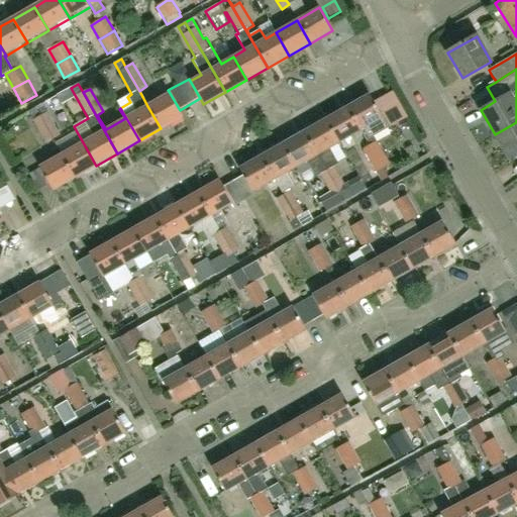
[(371,96),(348,109),(360,131),(369,145),(363,149),(370,162),(376,159),(378,161),(385,156),(375,137),(408,118),(393,91),(374,102),(371,96)]
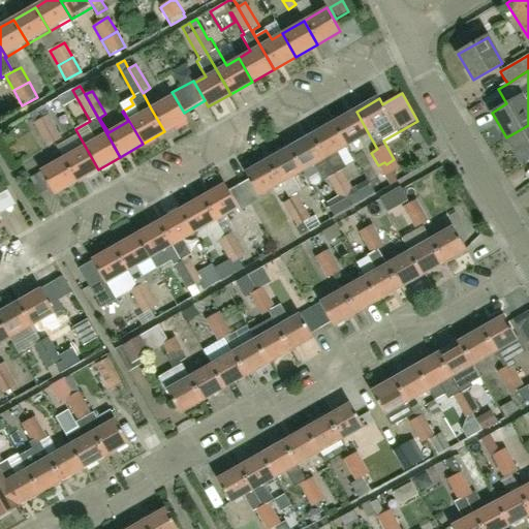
[(174,95),(151,109),(164,131),(187,119),(184,113),(174,95)]
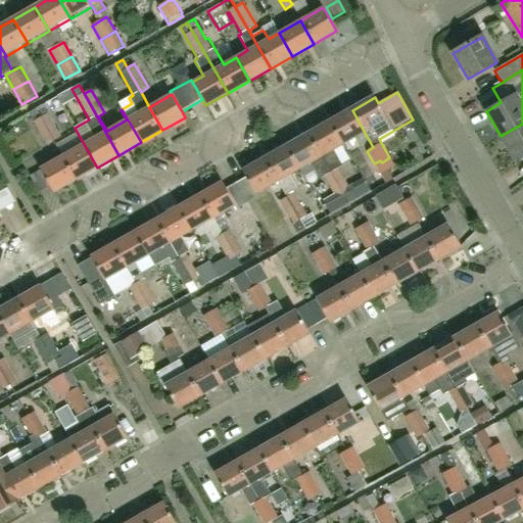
[(61,137),(43,105),(35,109),(76,180),(97,168),(75,128),(74,128),(84,144),(63,156),(54,141),(61,137)]
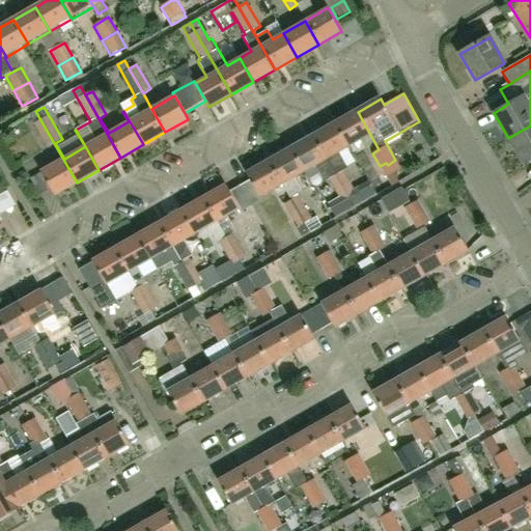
[(77,183),(35,111),(28,115),(47,147),(44,149),(53,165),(40,172),(54,195),(77,183)]
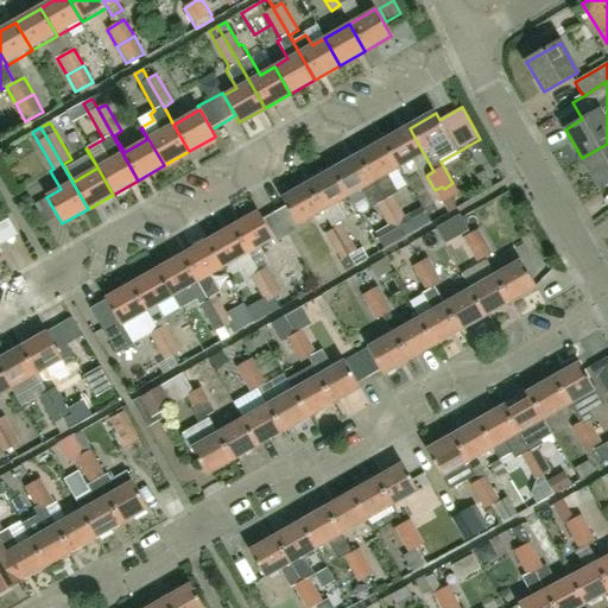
[(410,128),(385,143),(399,168),(424,154),(410,128)]
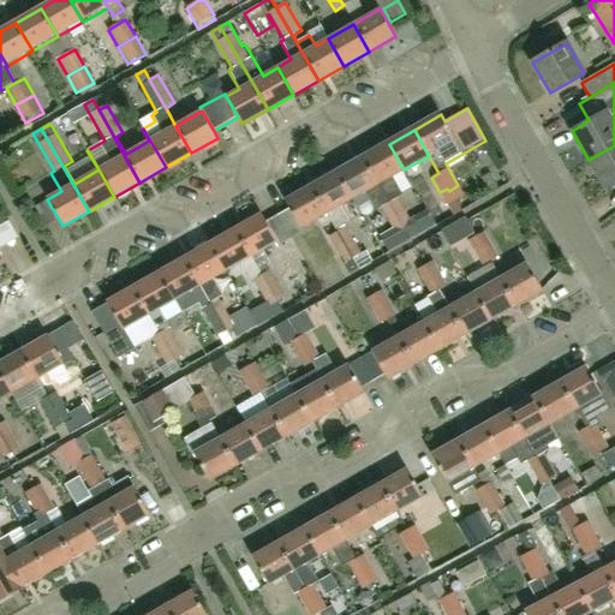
[(404,169),(389,144),(364,159),(389,203),(381,209),(387,221),(396,215),(398,219),(406,214),(398,199),(404,195),(393,177),(404,169)]
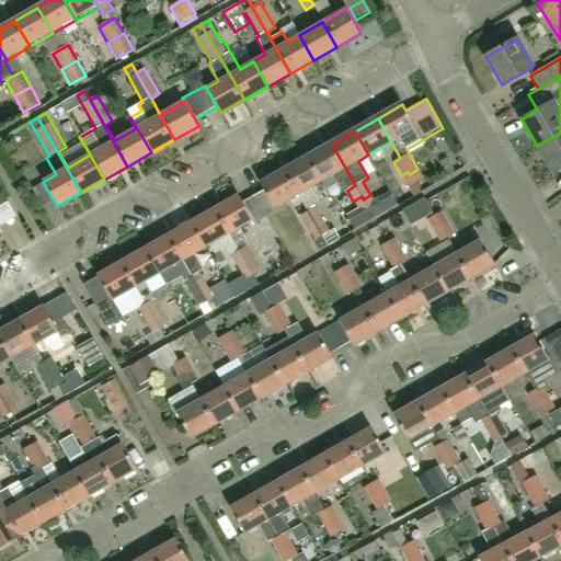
[(560,133),(537,146),(552,172),(560,167),(560,133)]
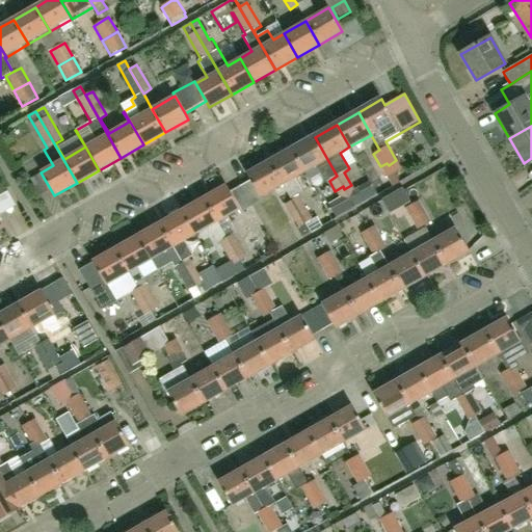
[(337,176),(315,137),(292,150),(306,173),(316,166),(325,182),(328,180),(329,181),(337,176)]
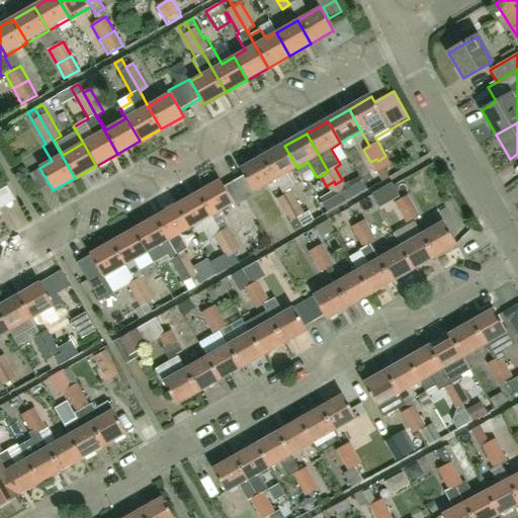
[(284,146),(263,158),(283,193),(294,187),(287,174),(297,168),(284,146)]
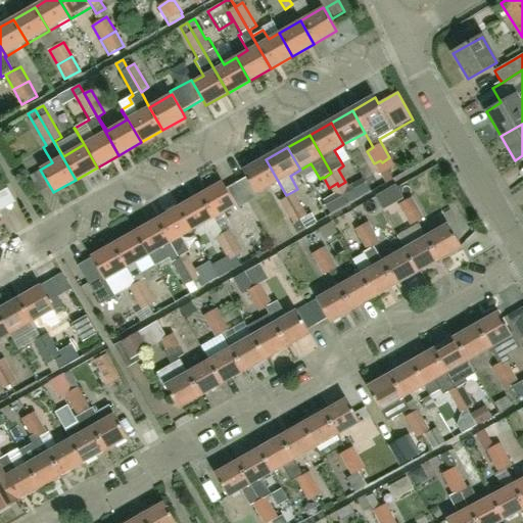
[(380,160),(374,163),(381,175),(387,172),(388,173),(395,169),(393,164),(389,157),(382,162),(380,160)]
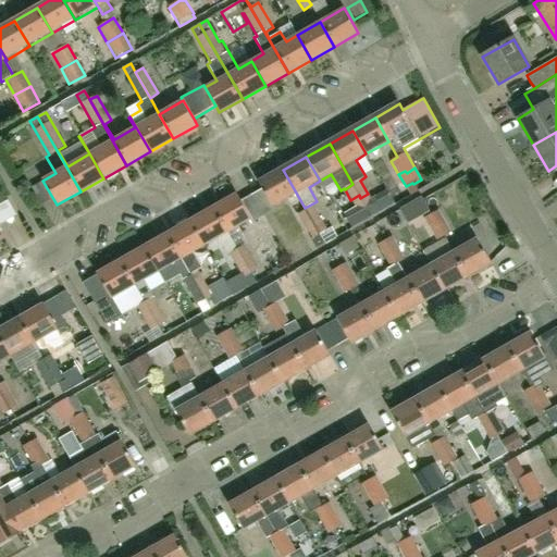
[(305,208),(283,170),(259,184),(262,189),(273,208),(274,207),(287,199),(296,217),(299,214),(307,211),(306,210),(305,208)]
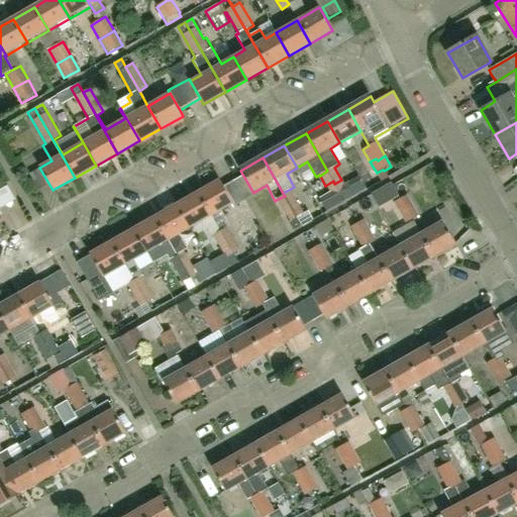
[(253,193),(243,176),(223,187),(233,204),(234,206),(244,201),(269,242),(289,230),(284,221),(271,228),(252,197),(256,194),(254,192),(253,193)]
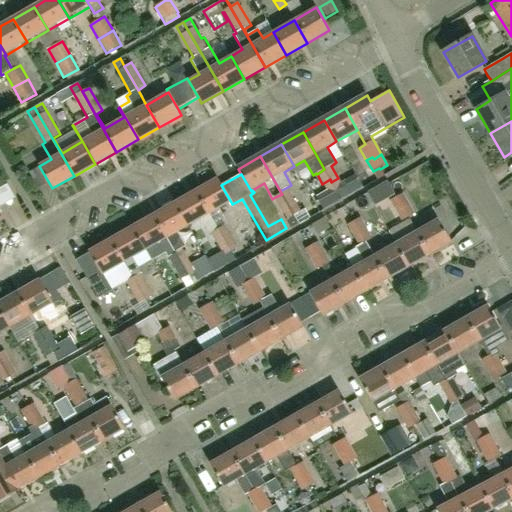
[(351,177),(341,183),(343,188),(337,192),(342,200),(359,190),(351,177)]
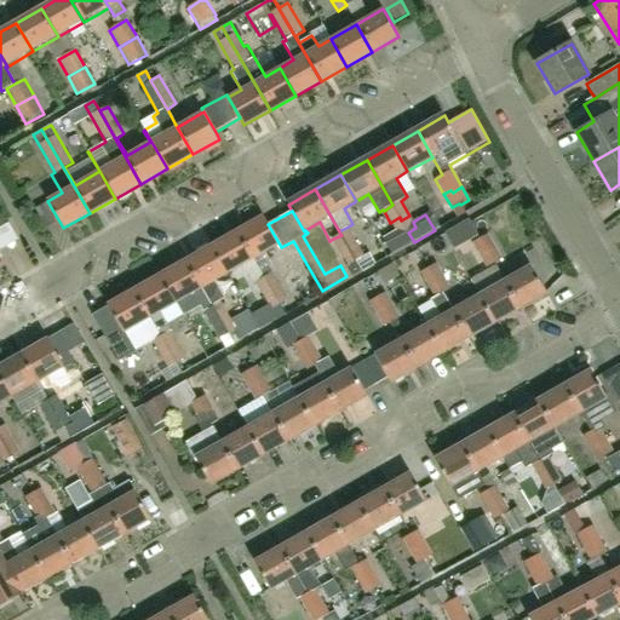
[(400,217),(390,223),(396,231),(383,239),(392,256),(414,242),(408,233),(415,228),(413,222),(409,216),(401,220),(400,217)]
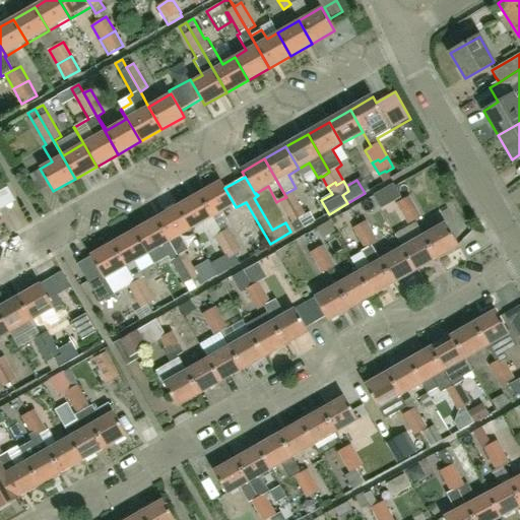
[(224,188),(221,182),(199,195),(212,218),(235,205),(224,188)]
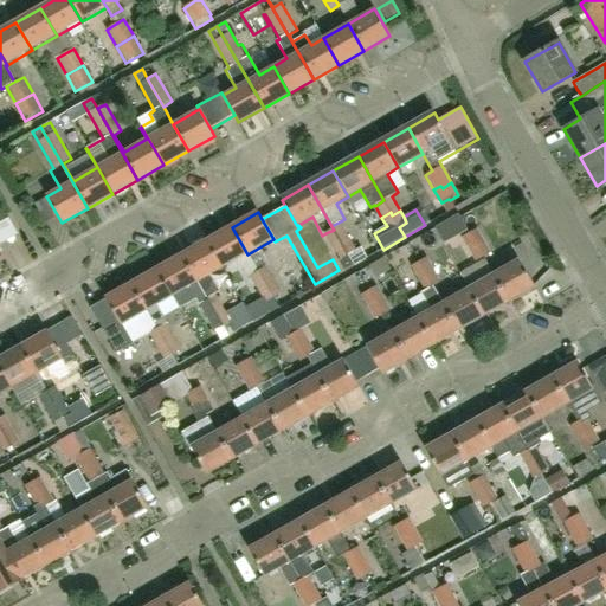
[(341,224),(333,229),(334,230),(326,233),(333,246),(340,242),(342,244),(349,239),(341,224)]
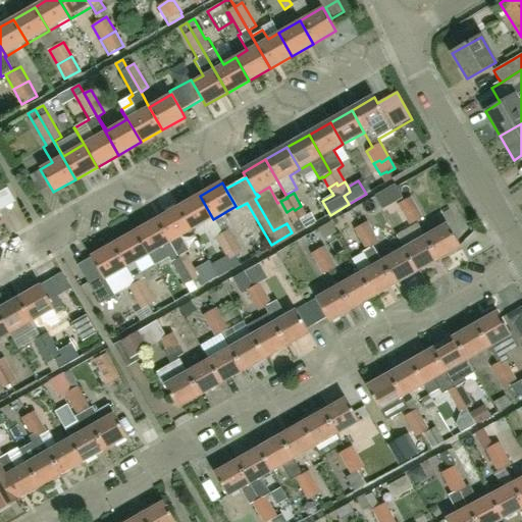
[(213,219),(200,196),(178,208),(192,231),(213,219)]
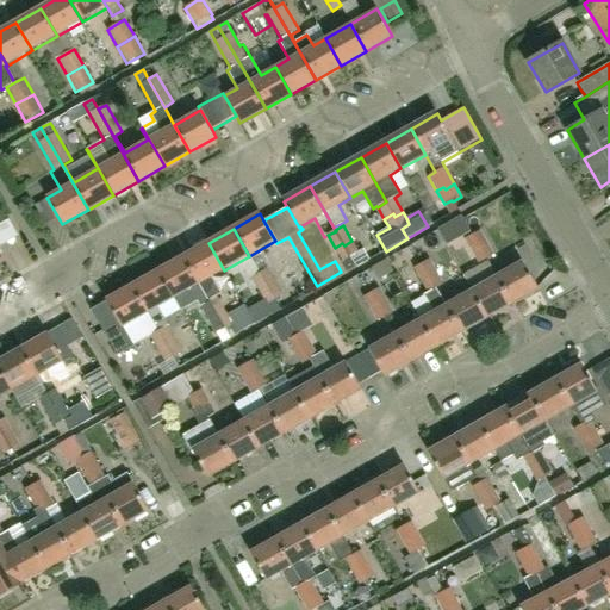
[(485,244),(492,255),(495,254),(480,230),(464,240),(470,250),(478,246),(479,248),(485,244)]
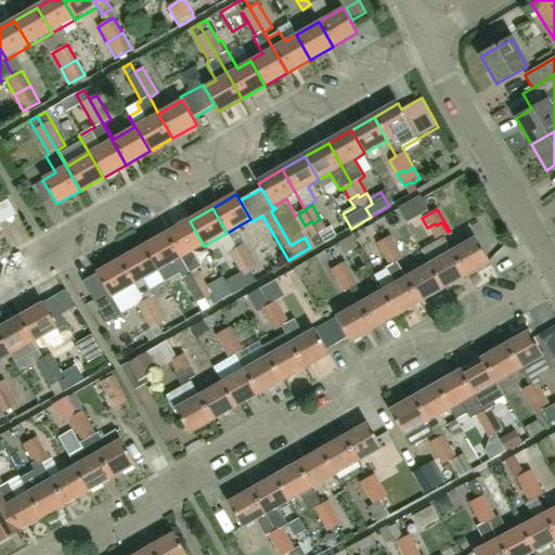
[(311,221),(305,226),(311,237),(308,239),(313,249),(324,243),(319,234),(326,230),(325,229),(320,219),(313,223),(311,221)]
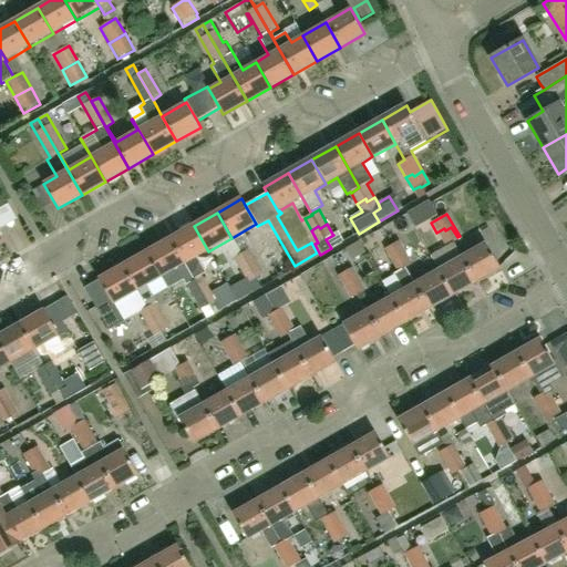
[(208,251),(194,226),(171,239),(185,265),(194,280),(208,306),(216,301),(213,294),(202,276),(206,272),(197,257),(208,251)]
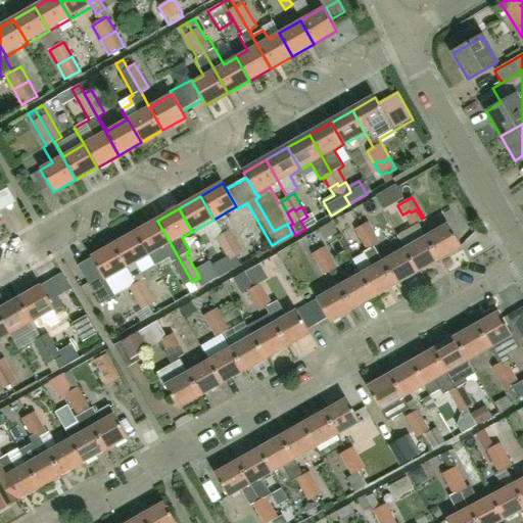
[(411,226),(422,219),(416,209),(411,212),(410,210),(402,215),(411,226)]
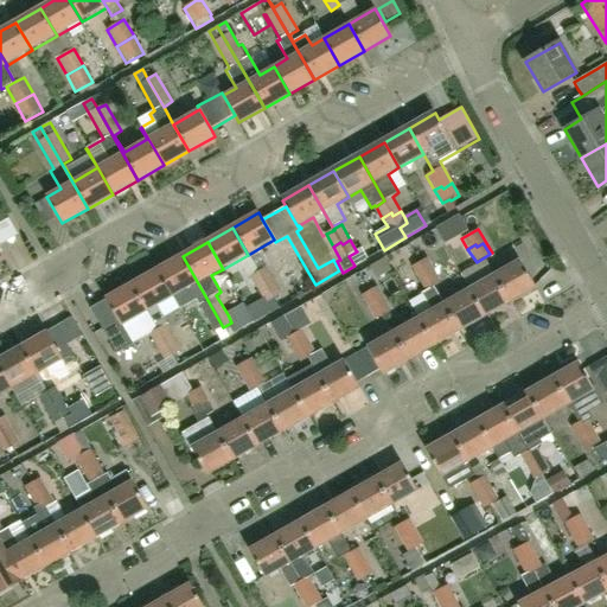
[(363,247),(356,250),(357,251),(349,256),(355,266),(369,259),(363,247)]
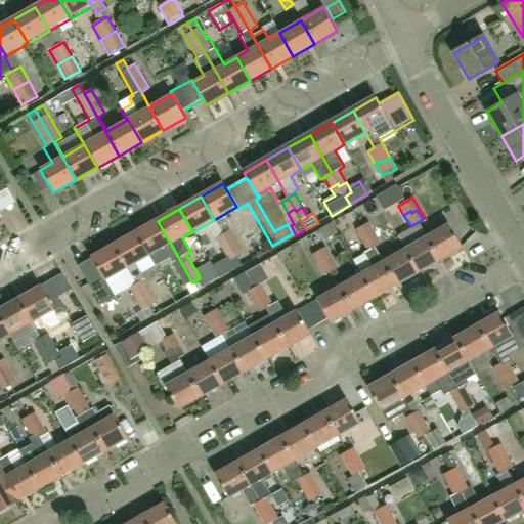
[(171,245),(158,221),(136,233),(149,257),(164,249),(171,245)]
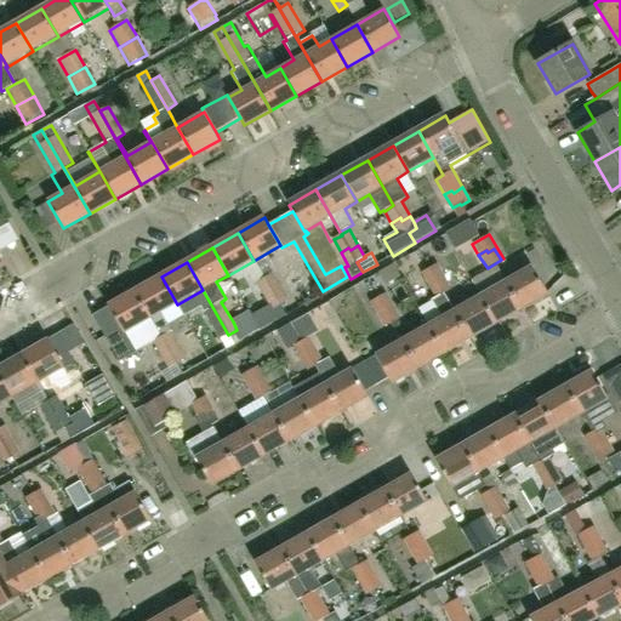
[(434,279),(437,281),(443,278),(436,265),(422,272),(428,284),(434,279)]
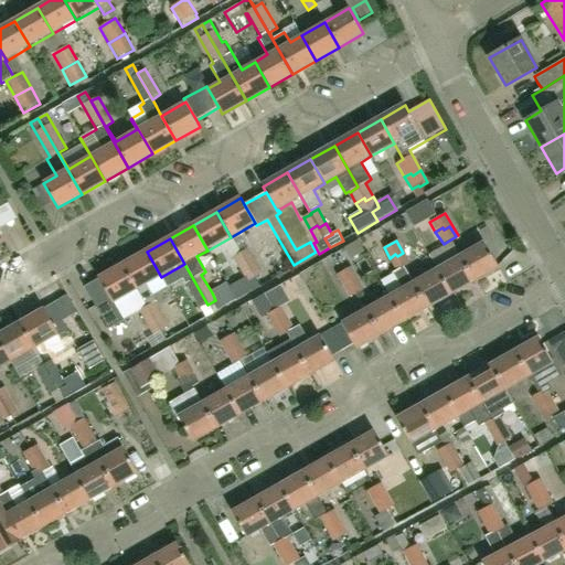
[(482,243),(458,256),(473,281),(497,268),(482,243)]
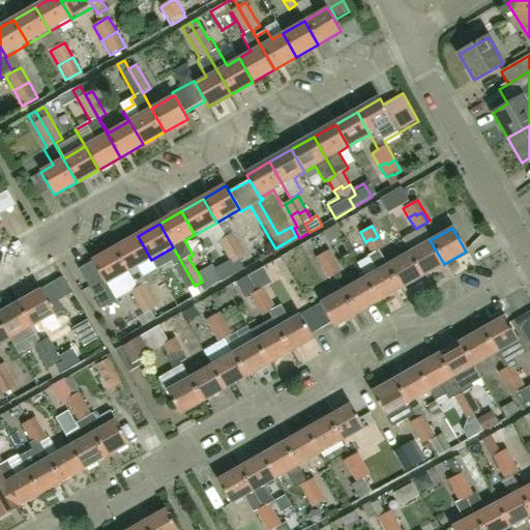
[(233,233),(226,237),(239,261),(246,257),(233,233)]
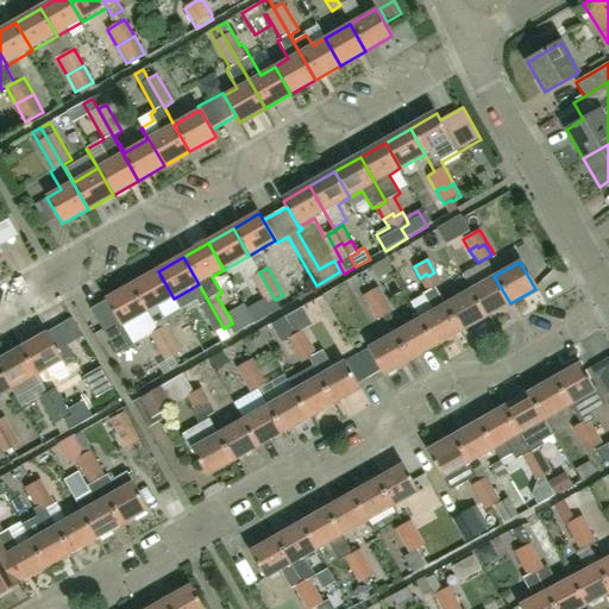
[(174,299),(158,271),(132,287),(148,314),(152,322),(163,316),(158,307),(174,299)]
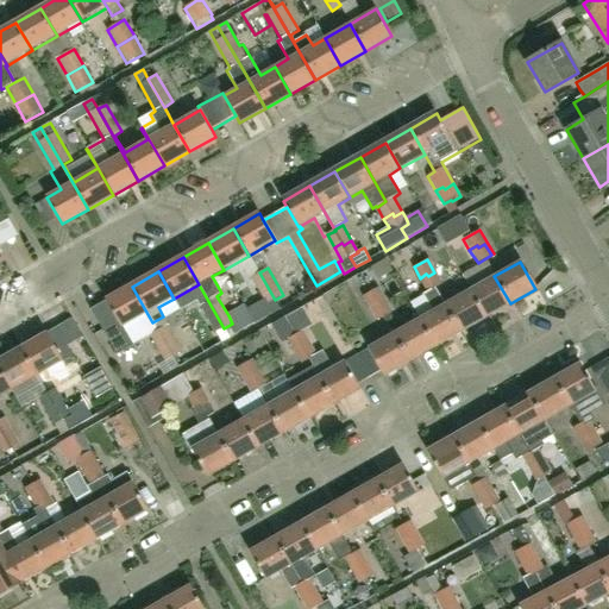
[(336,289),(350,306),(370,289),(356,271),(336,289)]
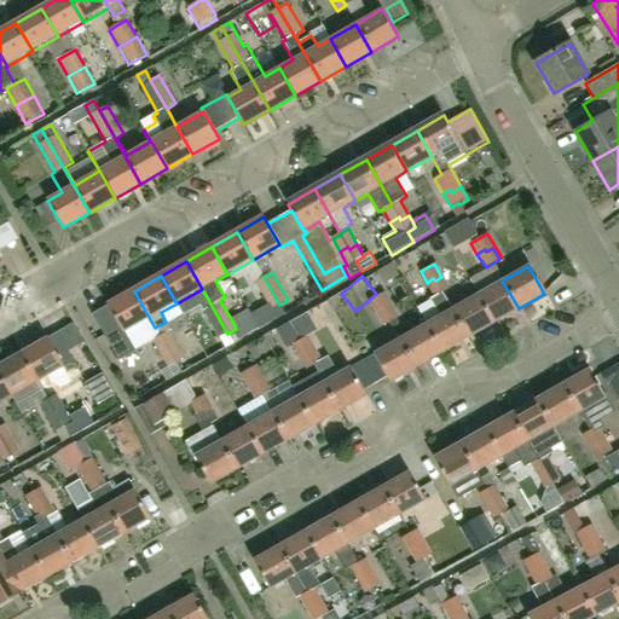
[(279,305),(264,277),(254,282),(268,306),(276,319),(285,314),(279,305)]
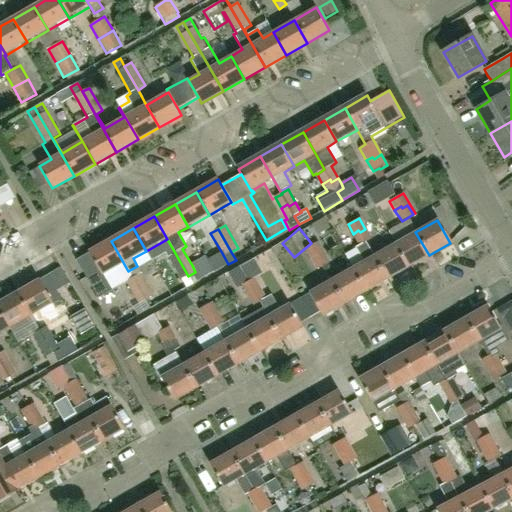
[(353,234),(352,234),(359,246),(355,248),(363,262),(352,268),(365,292),(387,279),(373,256),(365,242),(370,238),(365,229),(360,232),(358,230),(353,234)]
